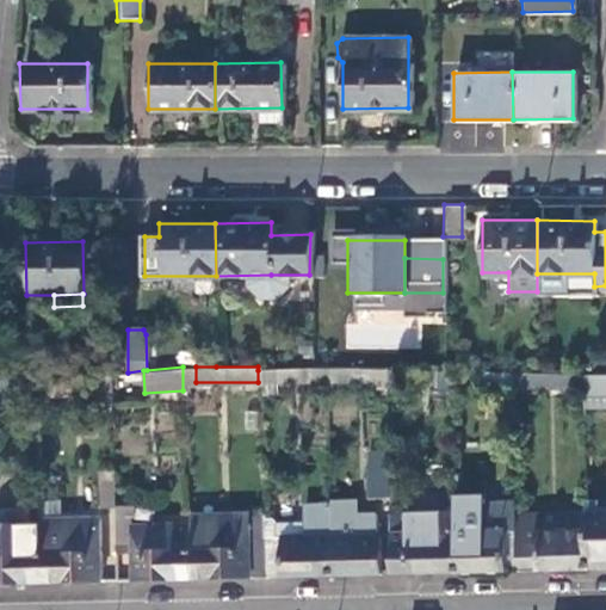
[(447,370),(441,370),(436,369),(434,390),(449,389),(447,370)]
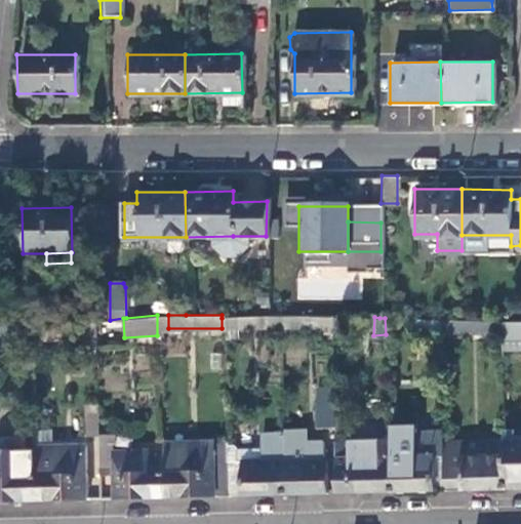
[(258,318),(222,318),(222,328),(258,330),(258,318)]
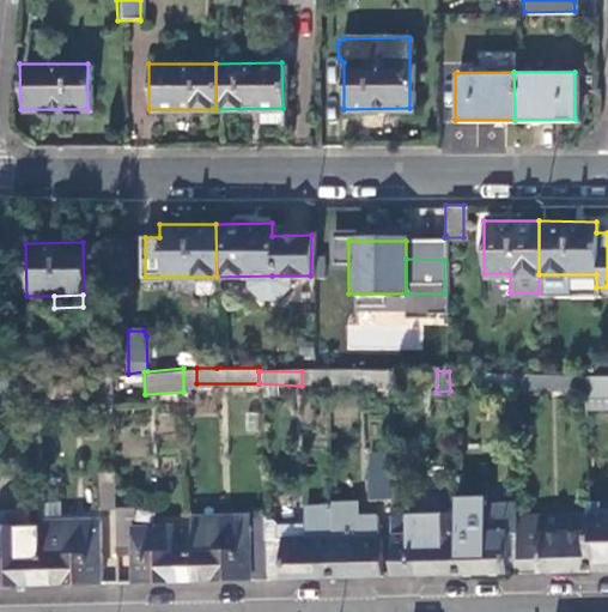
[(551,387),(551,373),(537,373),(510,373),(510,387),(551,387)]
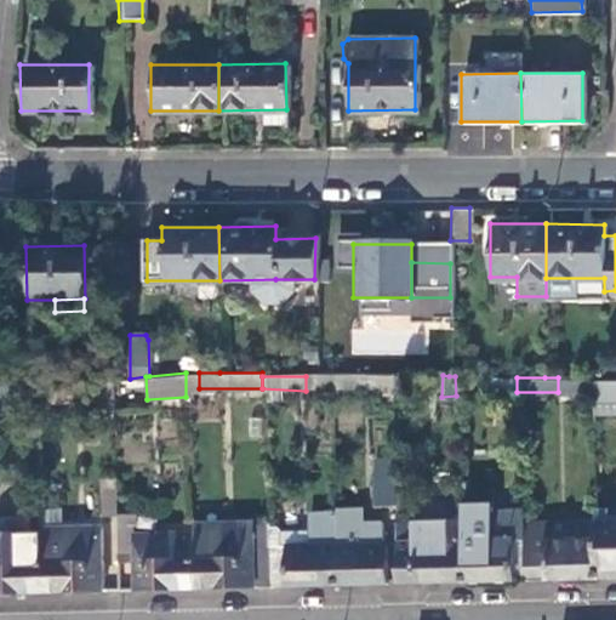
[(591,393),(591,379),(558,377),(558,392),(591,393)]
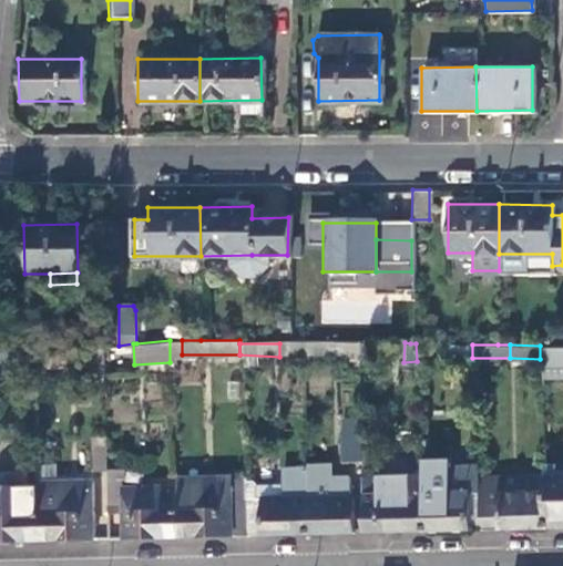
[(562,345),(540,346),(540,359),(540,360),(540,374),(562,373),(562,345)]
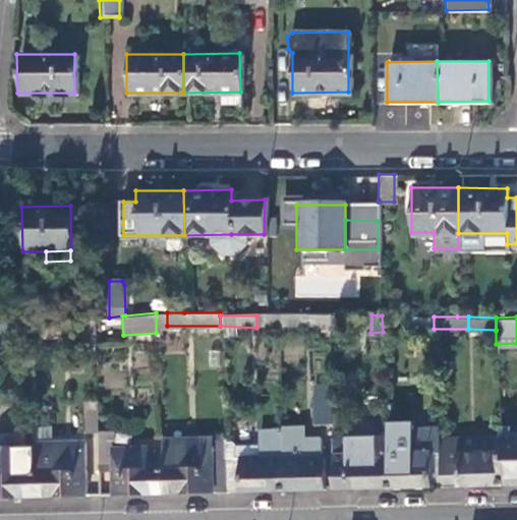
[(312,394),(313,421),(328,421),(327,393),(312,394)]
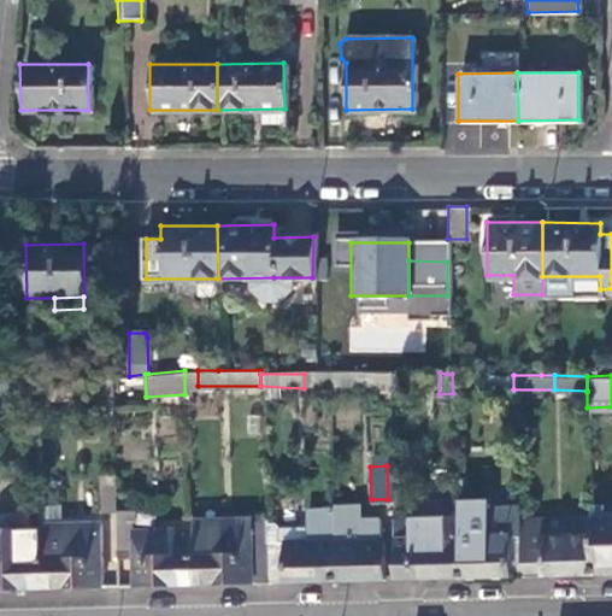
[(112,511),(111,474),(95,475),(96,511),(112,511)]
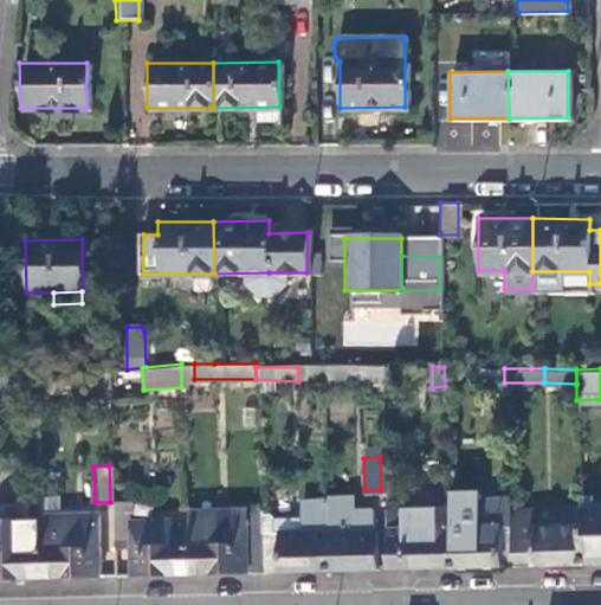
[(579,508),(580,562),(600,561),(600,487),(598,488),(598,503),(579,503),(579,508)]
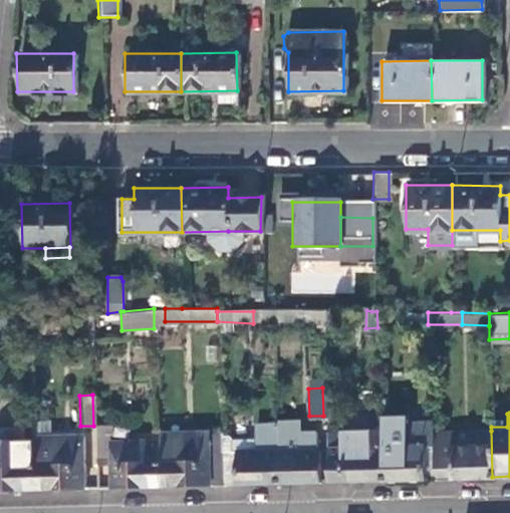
[(380,447),(380,480),(423,479),(422,447),(432,446),(431,432),(431,422),(405,422),(405,416),(379,417),(379,423),(379,434),(380,447)]
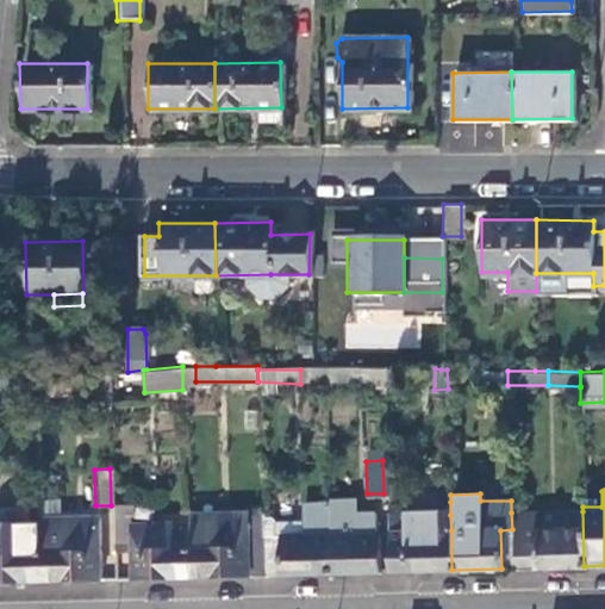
[(60,502),(36,503),(37,519),(60,517),(60,502)]
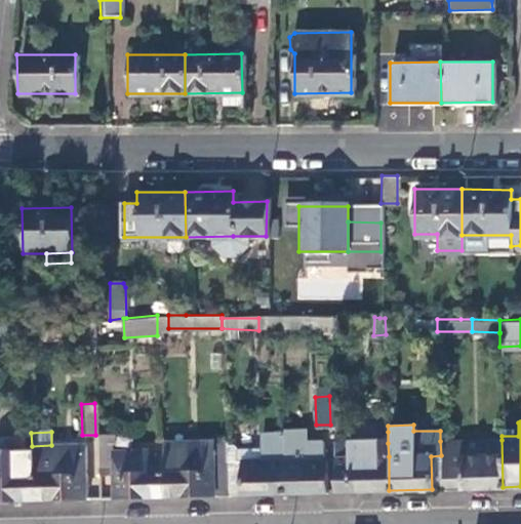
[(388,443),(388,432),(378,432),(378,439),(365,439),(361,435),(348,435),(346,439),(342,439),(342,445),(332,446),(334,492),(389,490),(389,456),(388,443)]
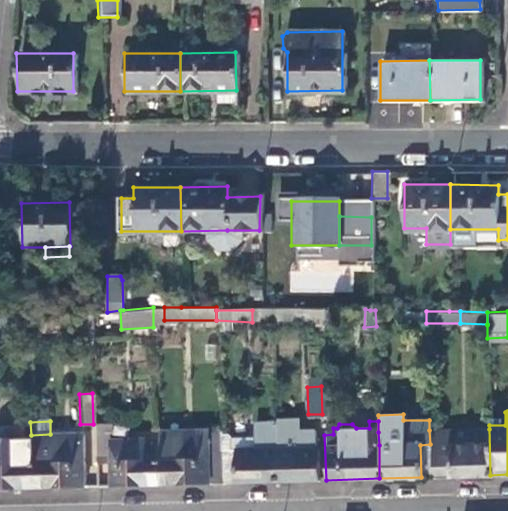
[(275,432),(274,422),(258,422),(259,447),(234,448),(235,482),(276,481),(275,447),(275,432)]
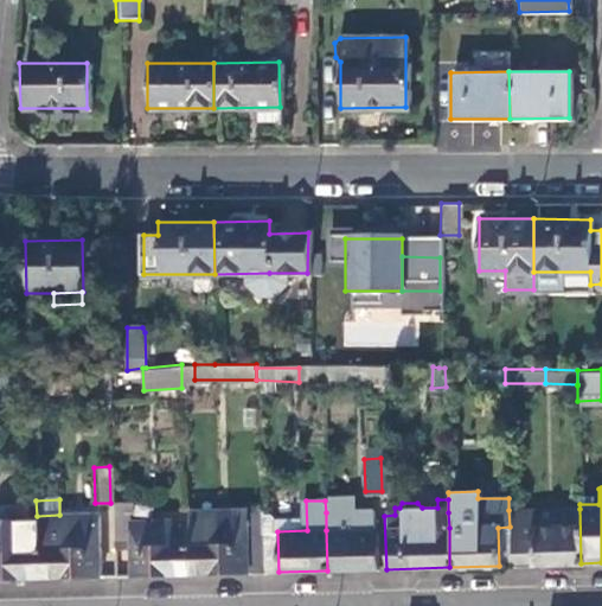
[(186,574),(185,527),(167,528),(167,521),(129,522),(129,502),(110,503),(111,548),(127,548),(127,575),(186,574)]
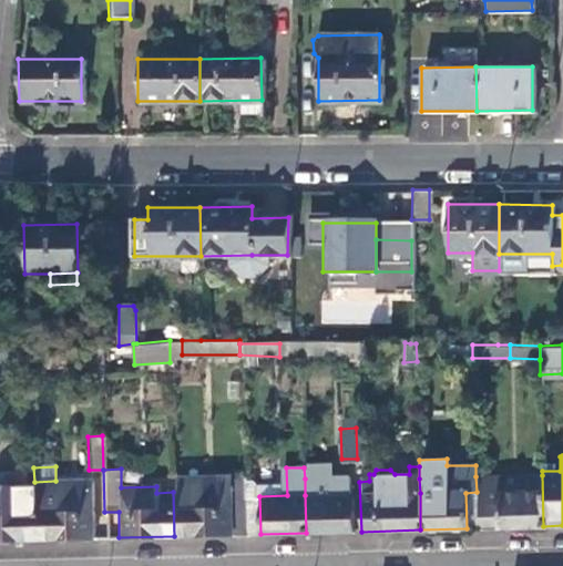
[(477,492),(478,528),(543,526),(542,475),(476,476),(477,492)]
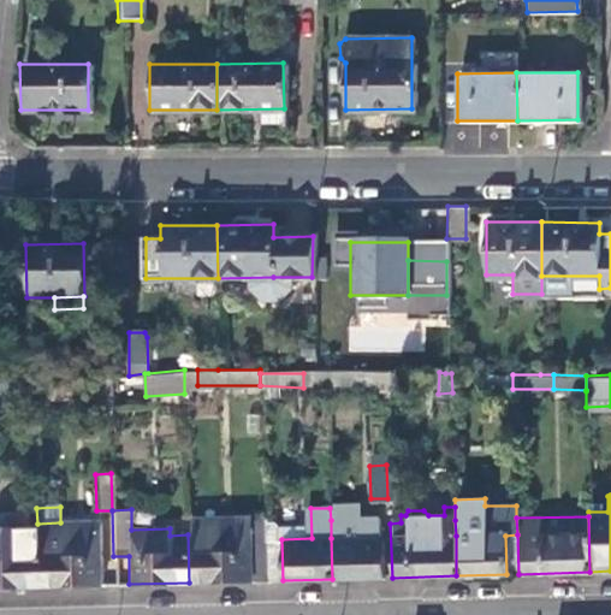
[(356,538),(331,538),(332,579),(380,578),(379,538),(375,538),(375,518),(355,519),(356,538)]
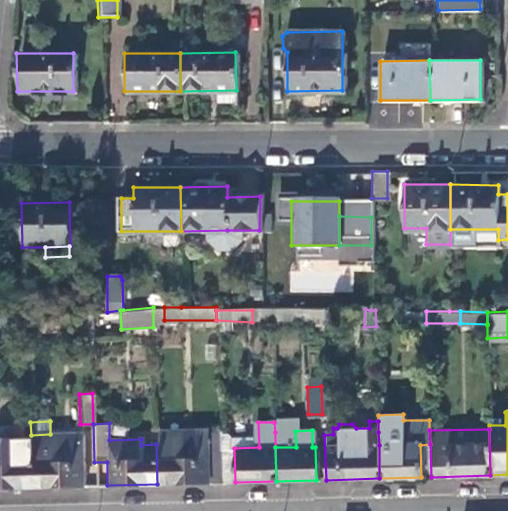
[(295,431),(275,432),(275,447),(296,447),(295,431)]
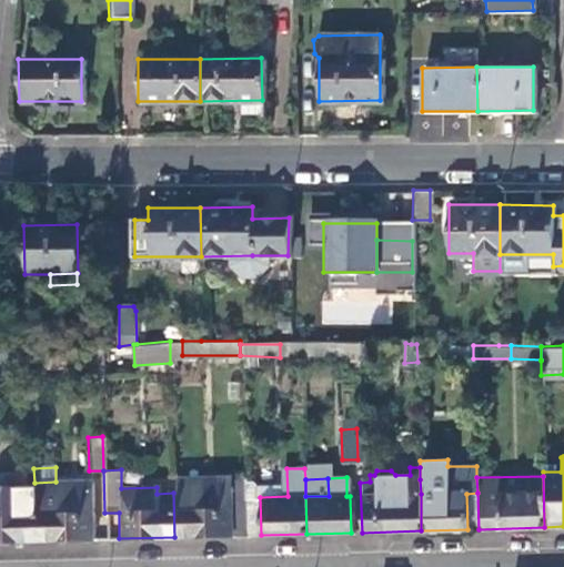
[(173,481),(173,493),(174,537),(245,535),(244,498),(244,488),(230,488),(229,479),(173,481)]
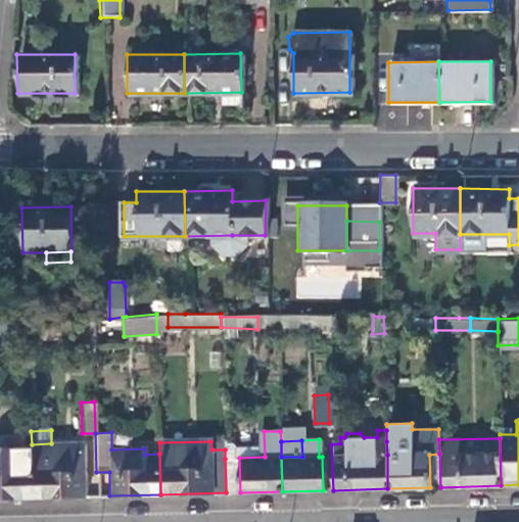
[(51,443),(32,444),(32,447),(33,497),(84,496),(82,442),(51,443)]
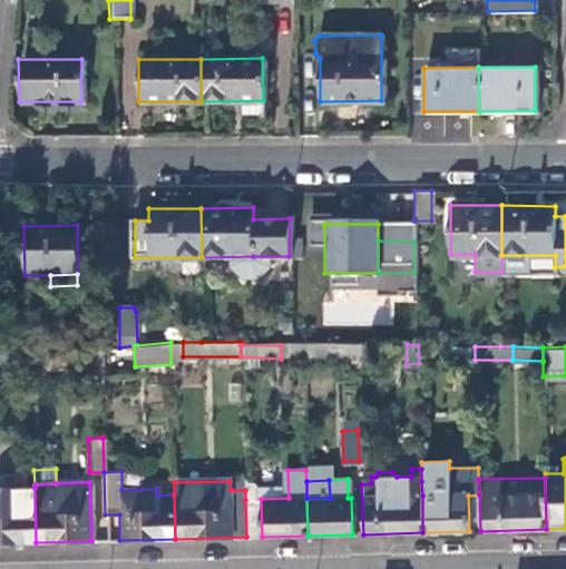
[(0,543),(36,542),(35,488),(0,488),(0,543)]
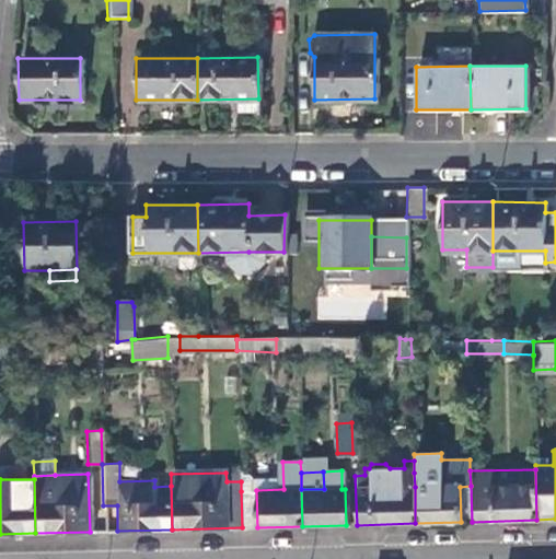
[(257,527),(256,490),(241,491),(242,527),(257,527)]
